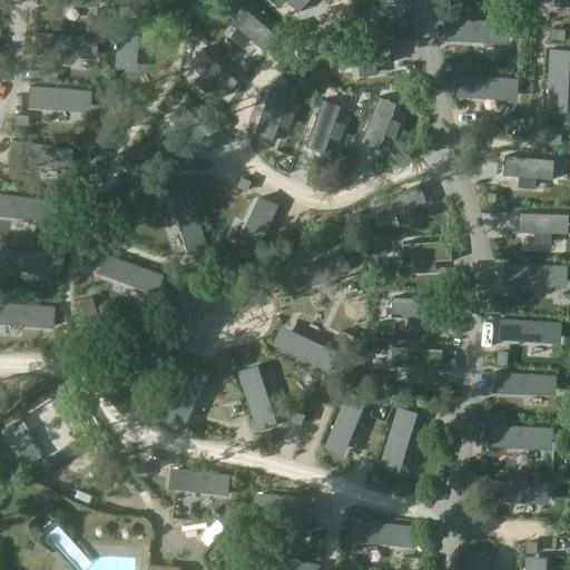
[(241,0),(228,15),(264,48),(277,33),(241,0)]
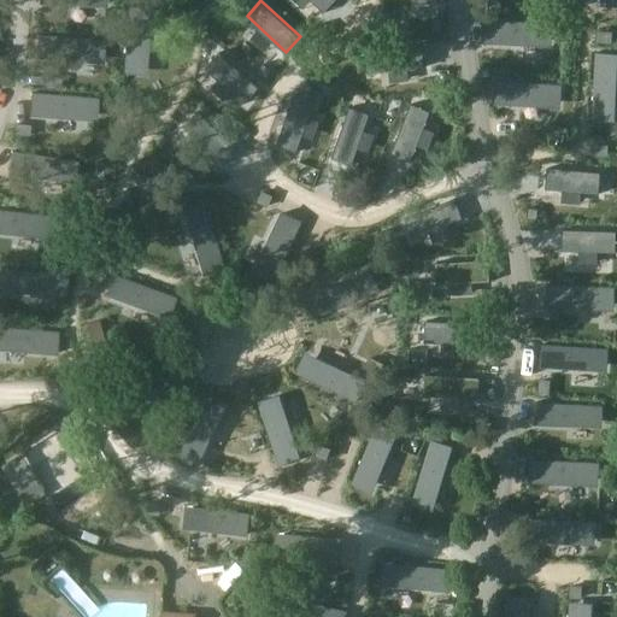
[(316,0),(327,10),(336,0),(316,0)]
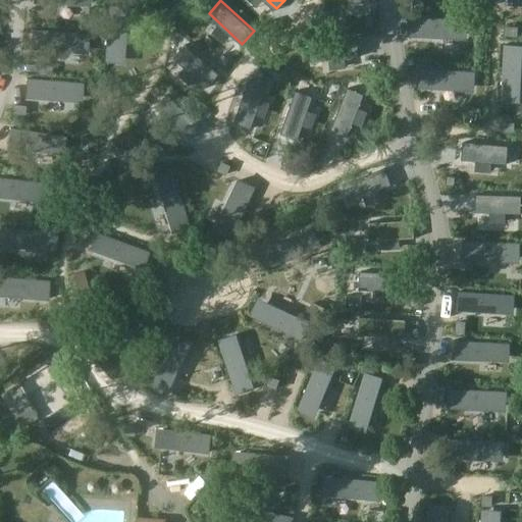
[(108,7),(104,65),(123,66),(128,9),(108,7)]
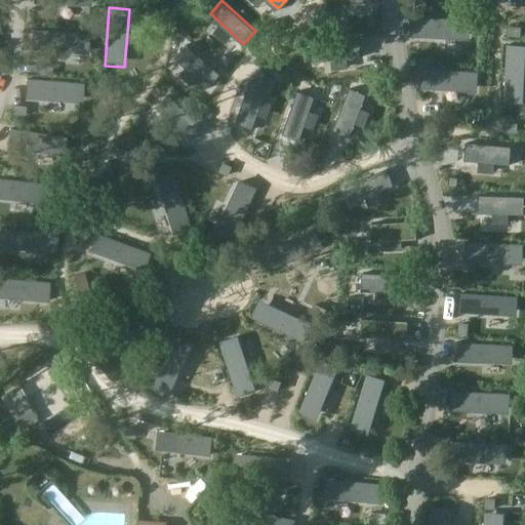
[(473,19),(414,15),(413,35),(471,40),(473,19)]
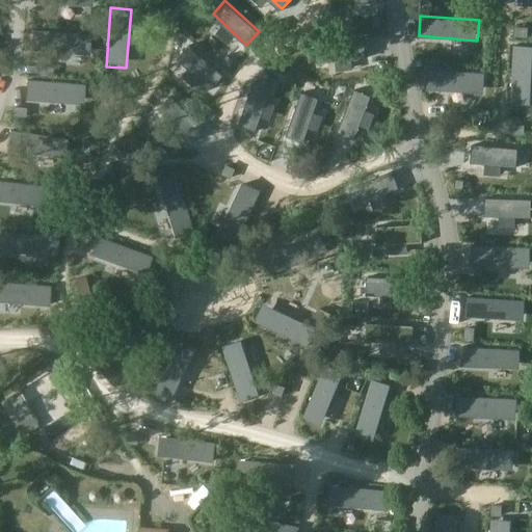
[(91,33),(32,28),(31,49),(89,54),(91,33)]
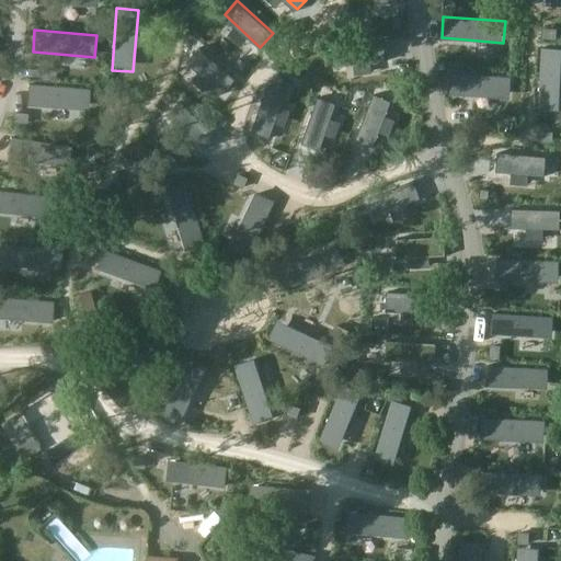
[(336,45),(340,64),(387,59),(385,39),(336,45)]
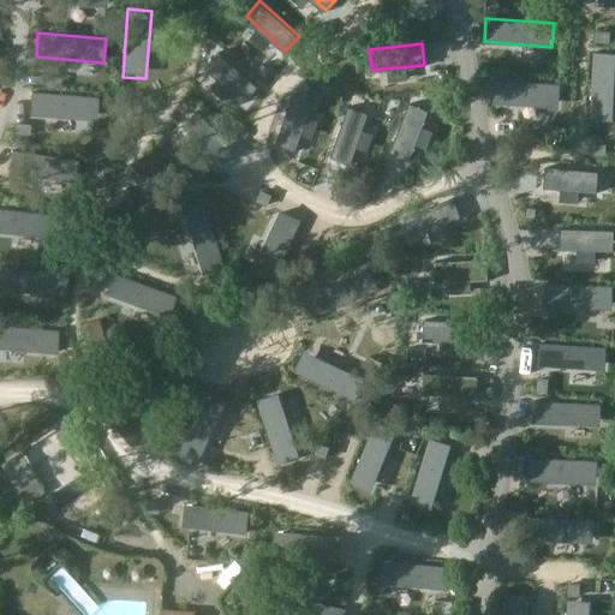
[(614,52),(596,52),(593,120),(614,120),(614,52)]
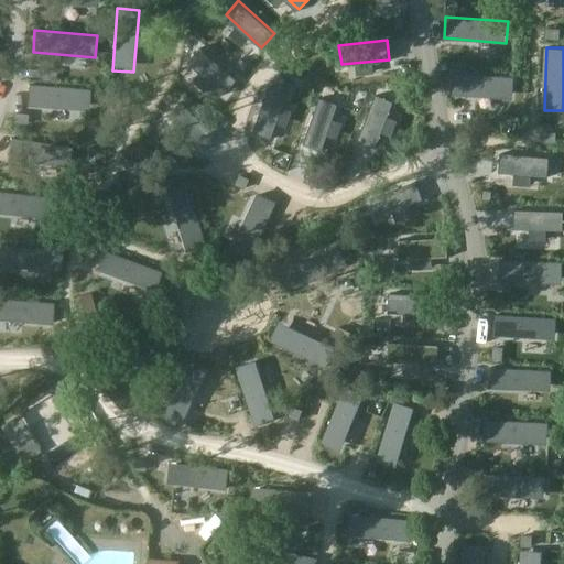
[(236,80),(197,50),(186,65),(225,96),(236,80)]
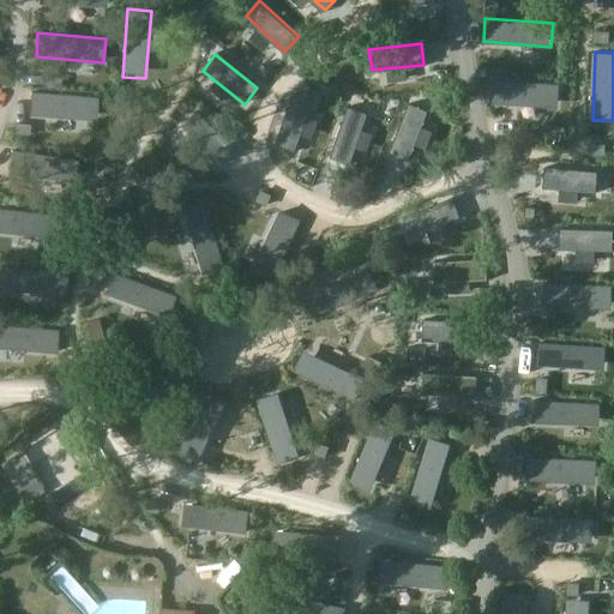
[(492,82),(491,106),(558,108),(560,85),(492,82)]
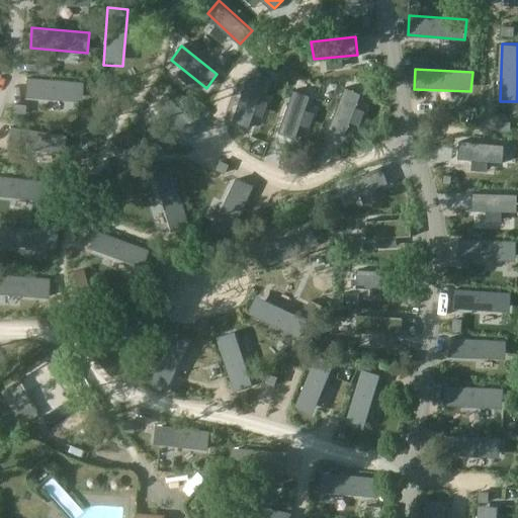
[(84,83),(26,78),(25,98),(82,102),(84,83)]
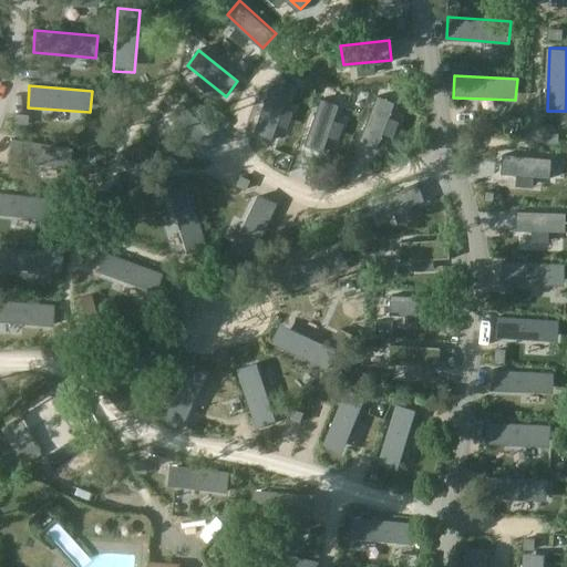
[(290,96),(271,90),(254,135),(272,142),(290,96)]
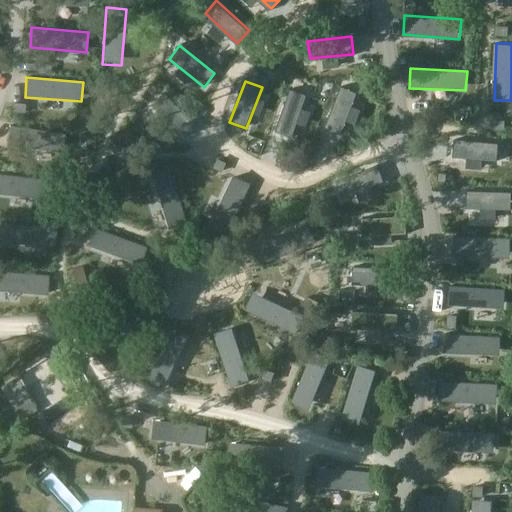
[(357,94),(340,88),(324,129),(341,135),(357,94)]
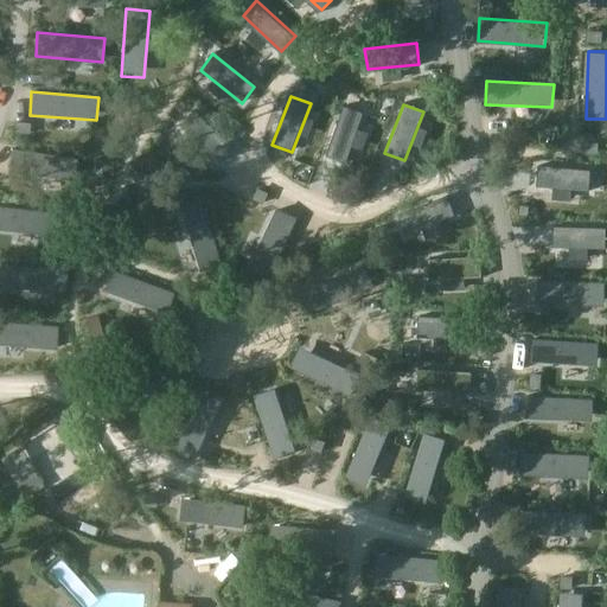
[(364,115),(344,108),(326,157),(345,165),(364,115)]
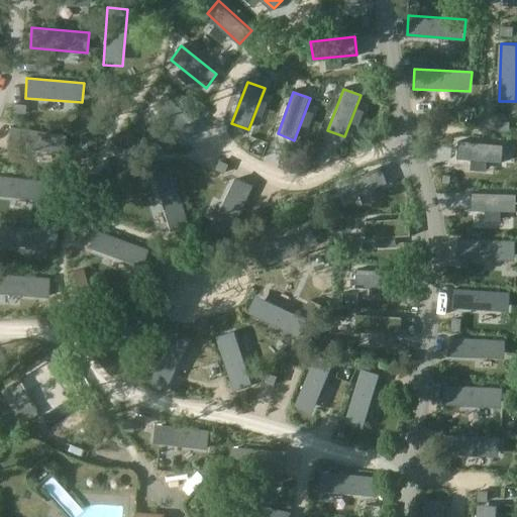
[(170,93),(158,106),(190,136),(202,123),(170,93)]
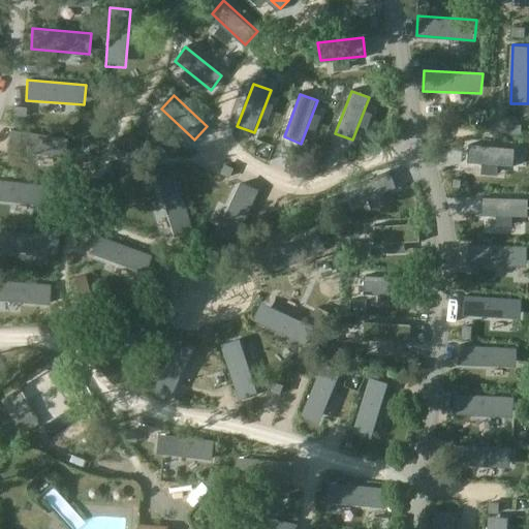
[(69,136),(10,130),(8,151),(66,157),(69,136)]
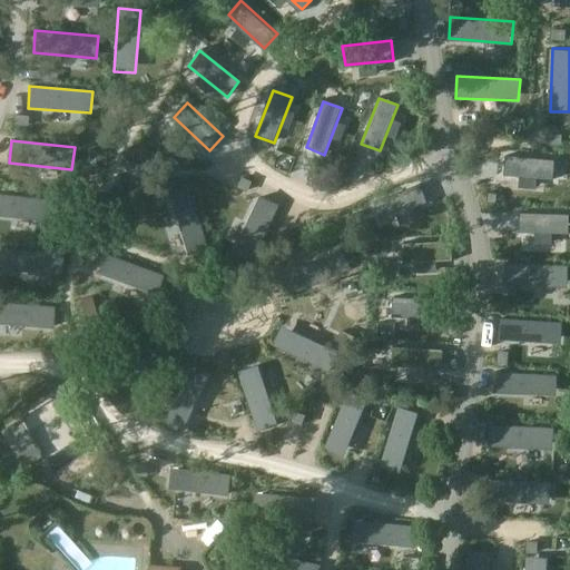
[(271,156),(279,163),(292,147),(283,140),(271,156)]
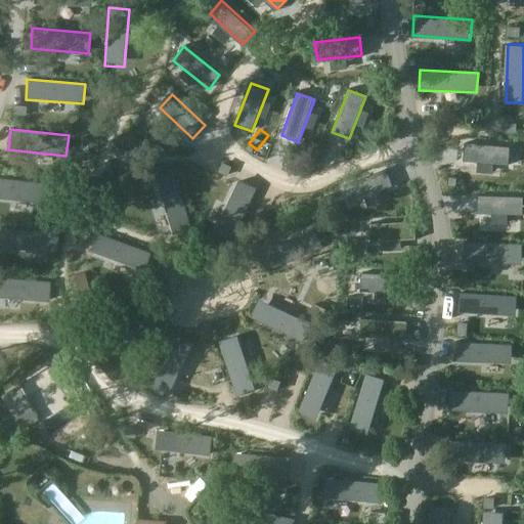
[(465,145),(464,163),(509,165),(510,147),(465,145)]
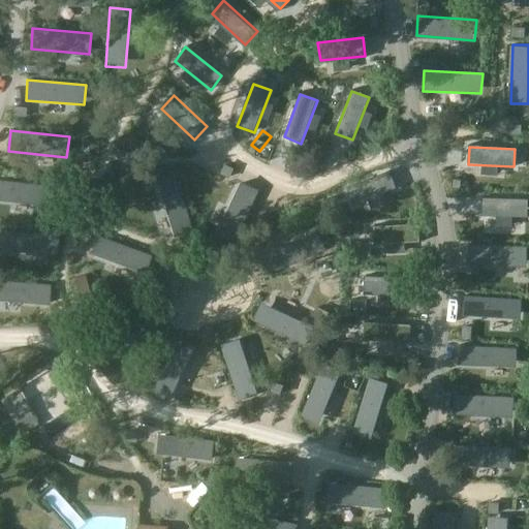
[(347,189),(354,206),(396,189),(390,172),(347,189)]
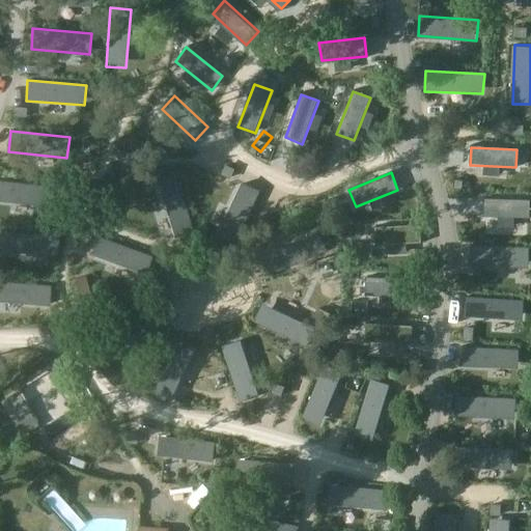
[(193,230),(173,174),(155,180),(173,236),(193,230)]
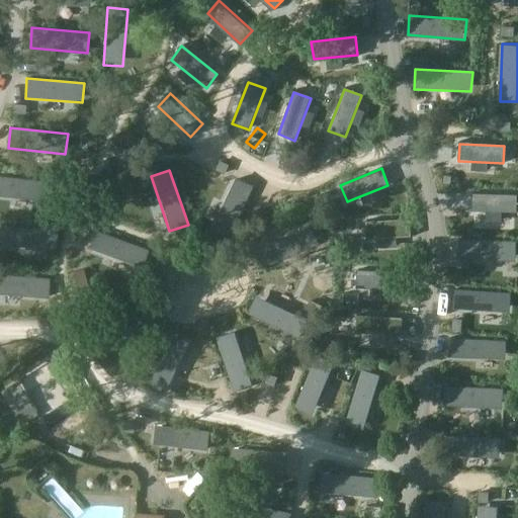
[(236,175),(211,228),(230,236),(254,183),(236,175)]
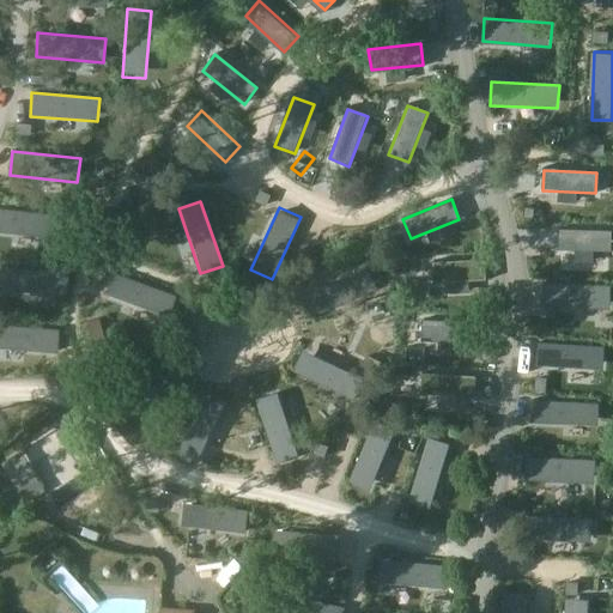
[(52,214),(0,208),(0,231),(48,237),(52,214)]
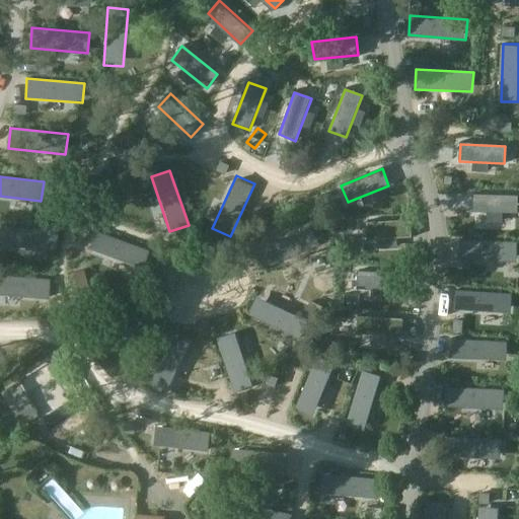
[(473,192),(473,210),(517,212),(518,194),(473,192)]
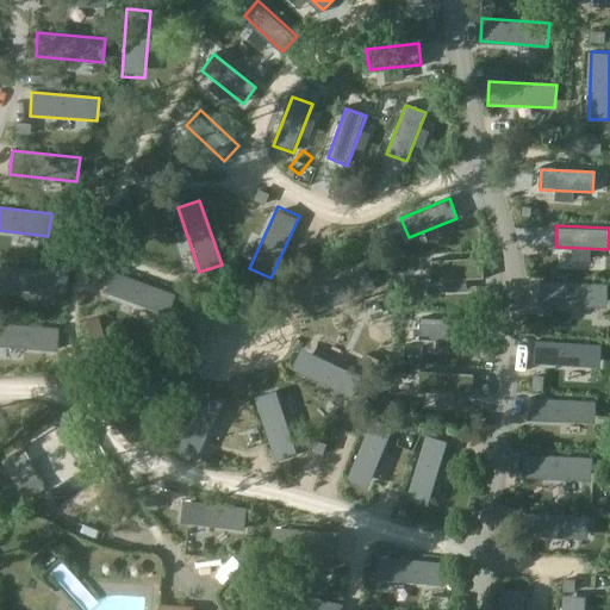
[(431,262),(431,284),(484,281),(484,260),(431,262)]
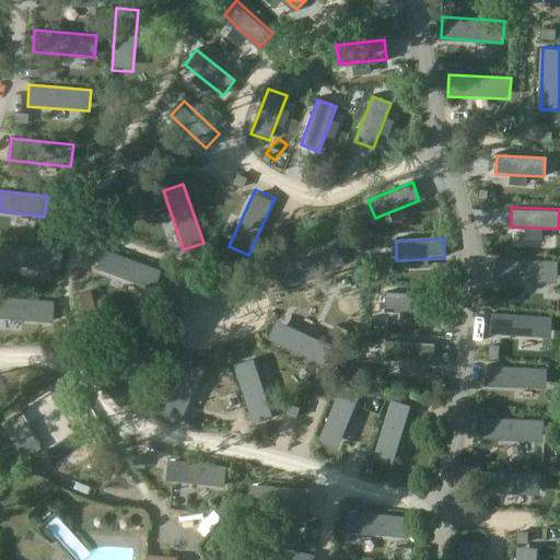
[(61,249),(0,242),(0,264),(59,270),(61,249)]
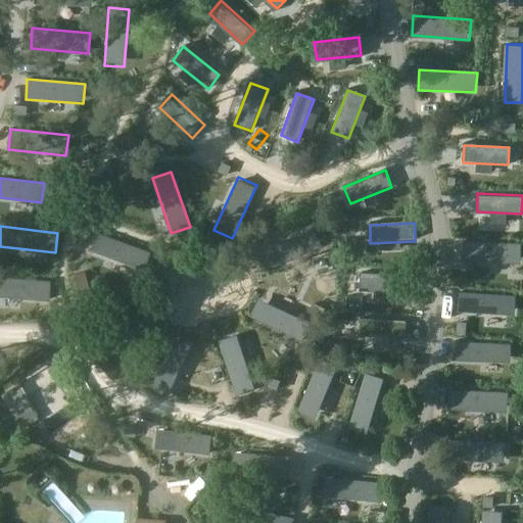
[(311,228),(257,252),(267,271),(319,246),(311,228)]
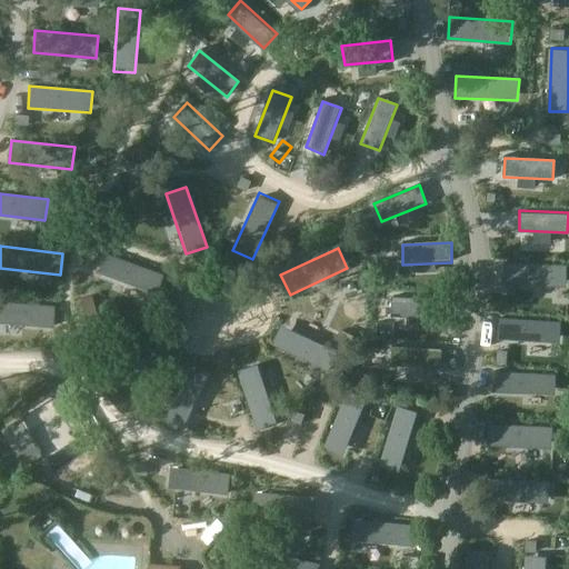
[(163,272),(103,251),(97,271),(156,293),(163,272)]
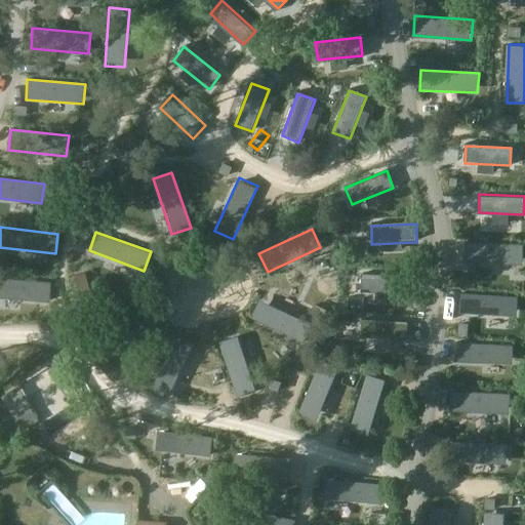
[(478,244),(477,263),(522,265),(523,246),(478,244)]
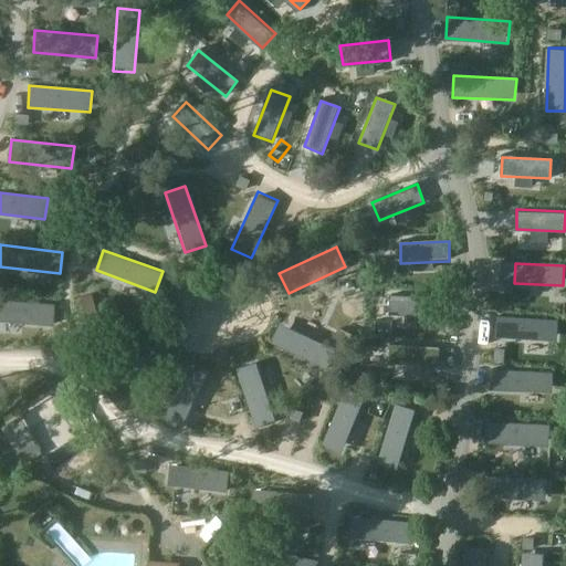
[(86,324),(96,321),(90,295),(79,297),(86,324)]
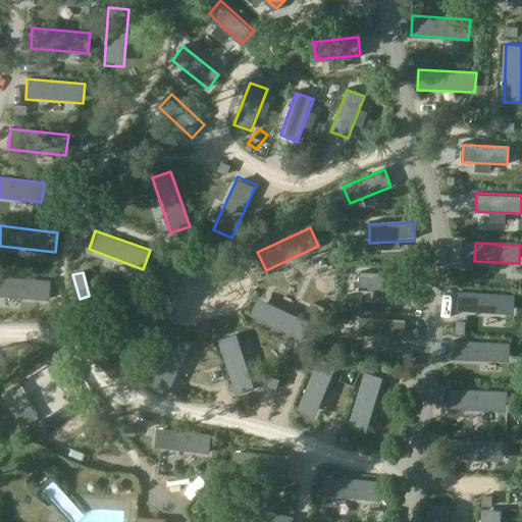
[(360,274),(359,292),(404,294),(405,276),(360,274)]
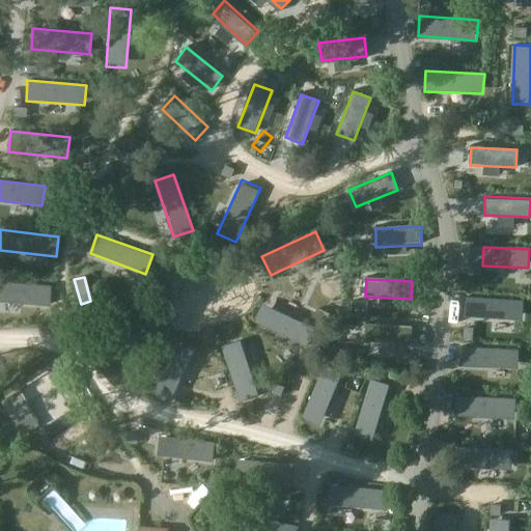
[(50,287),(0,281),(0,302),(47,307),(50,287)]
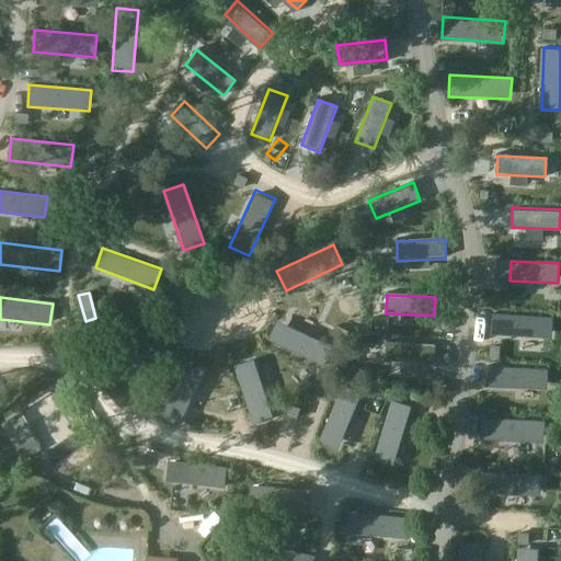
[(493,315),(492,336),(553,340),(556,319),(493,315)]
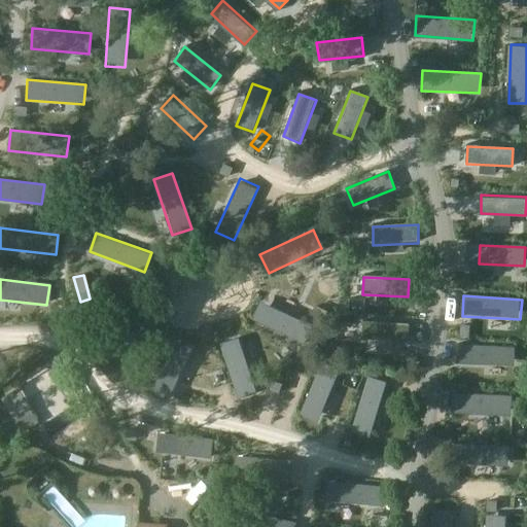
[(316,322),(261,302),(254,321),(309,341),(316,322)]
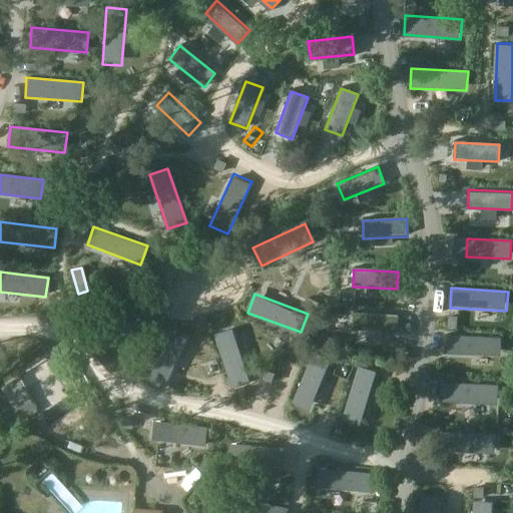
[(141,298),(88,318),(95,336),(148,316),(141,298)]
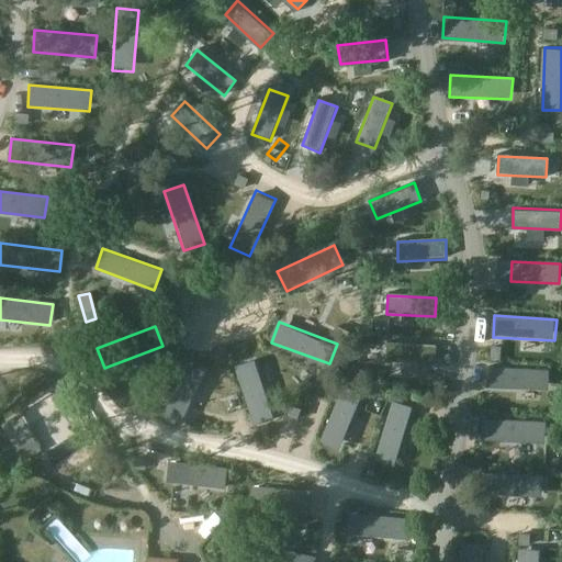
[(391,341),(390,360),(438,362),(439,344),(391,341)]
